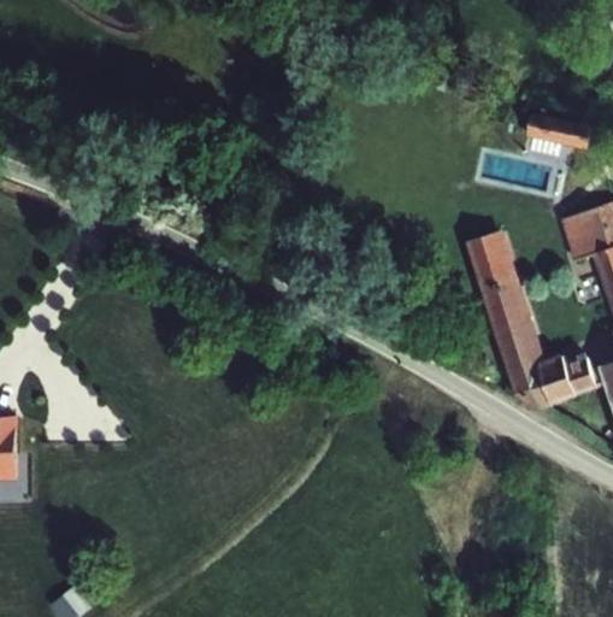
[(589,125),(529,112),(524,136),(584,150),(589,125)]
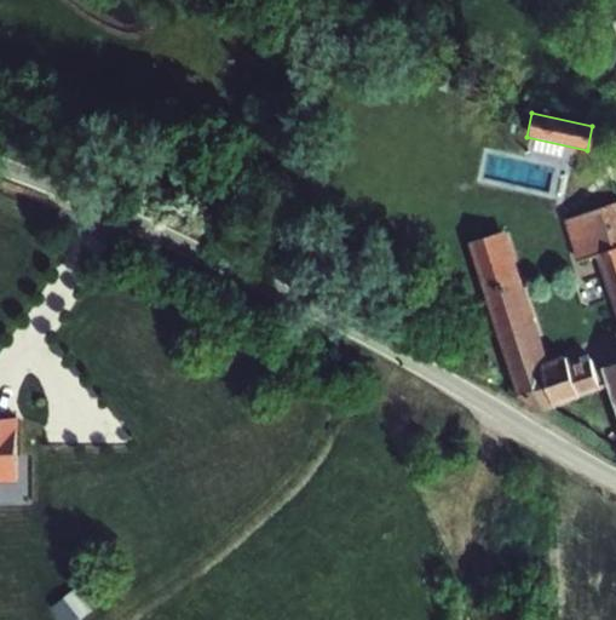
[(615,201),(563,222),(576,263),(596,257),(615,319),(615,333),(615,334),(615,338),(615,201)]
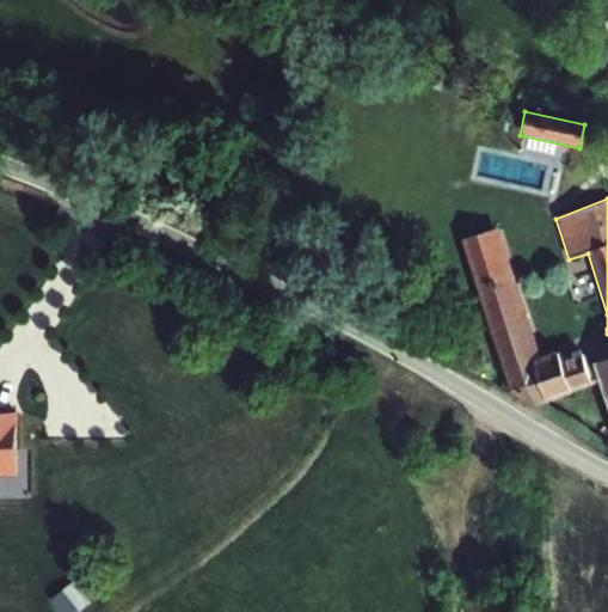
[(600,384),(594,365),(596,365),(595,361),(585,366),(579,349),(571,353),(572,357),(567,360),(565,354),(559,356),(558,352),(540,357),(498,228),(461,242),(510,392),(533,408),(600,384)]
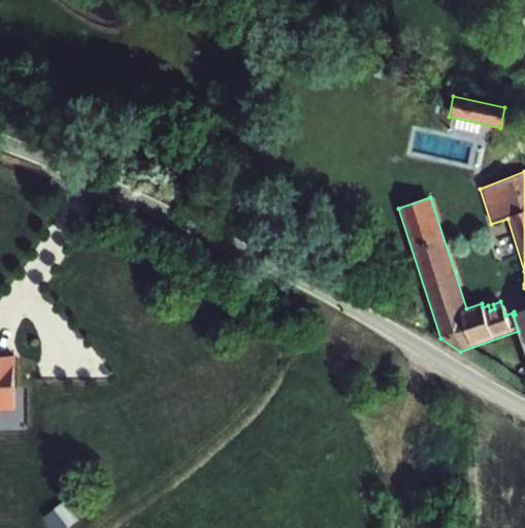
[(524,309),(515,315),(513,315),(518,331),(524,354),(524,309)]
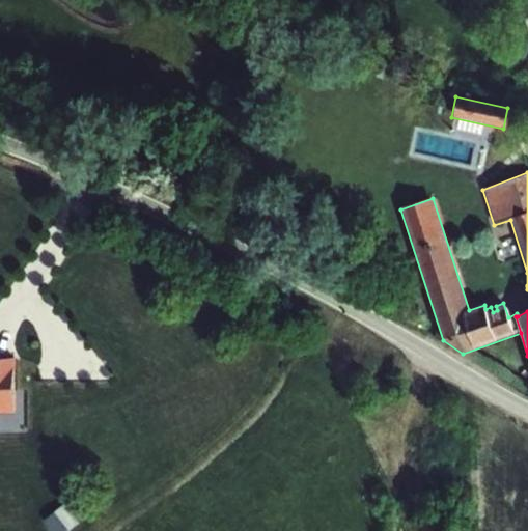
[(0,414),(4,415),(4,411),(12,411),(11,371),(15,371),(14,358),(0,358),(0,414)]
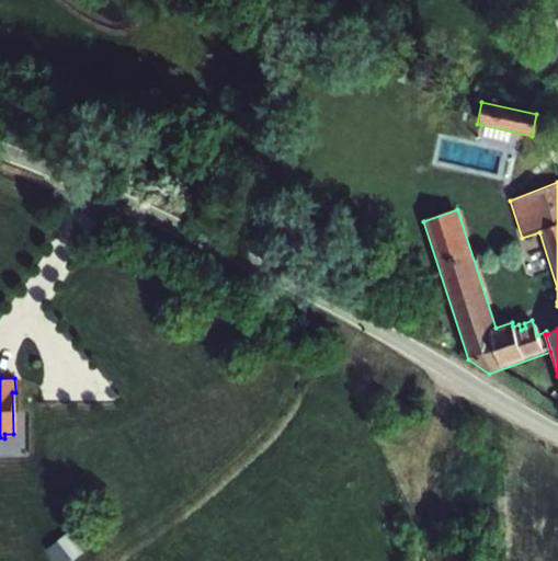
[(64,535),(44,551),(52,560),(69,560),(79,553),(64,535)]
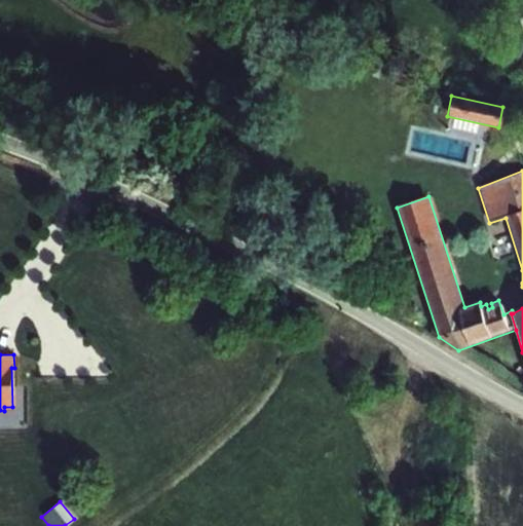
All buildings are outlined.
